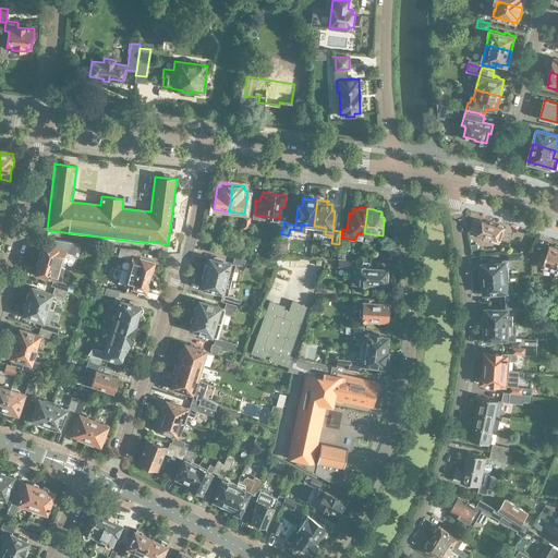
[(473,218),(470,230),(482,234),(481,238),(492,241),(493,238),(500,241),(505,228),(480,219),(480,220),(473,218)]
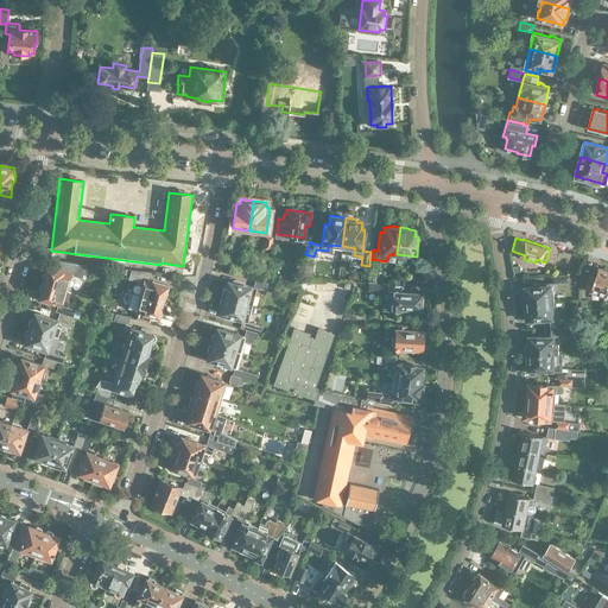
[(49,266),(44,283),(70,290),(73,280),(74,280),(75,276),(82,277),(86,265),(61,260),(58,270),(49,266)]
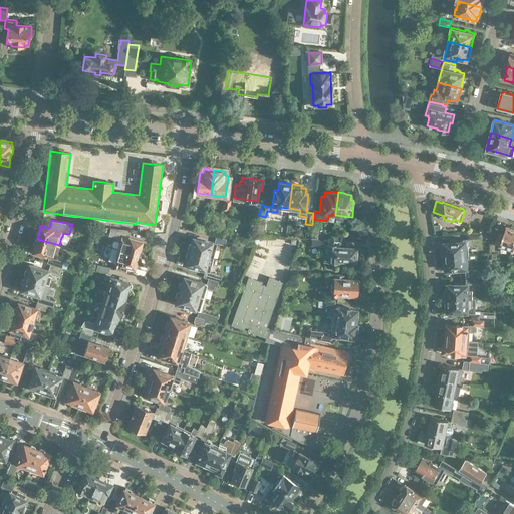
[(195,224),(195,225),(193,230),(206,233),(207,227),(195,224)]
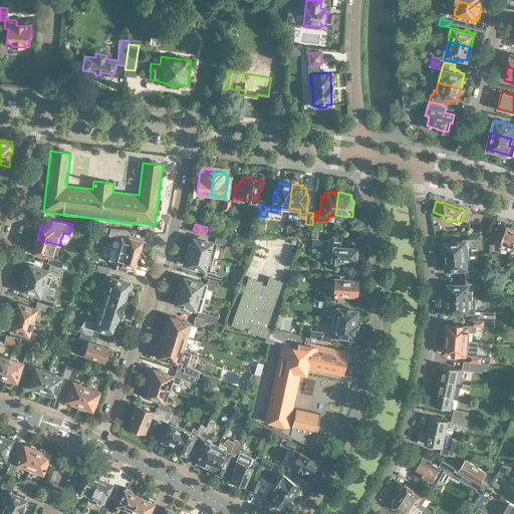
[(498,233),(494,243),(512,249),(513,242),(513,226),(512,226),(511,228),(507,226),(504,235),(498,233)]
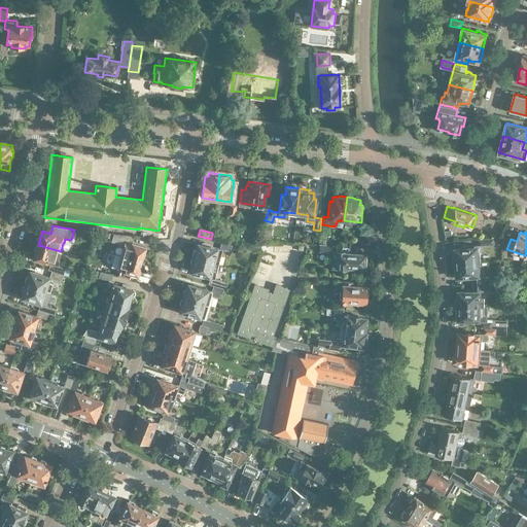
[(131,236),(113,234),(111,241),(117,243),(117,246),(115,247),(114,251),(115,253),(114,254),(119,255),(141,261),(145,247),(129,243),(131,236)]
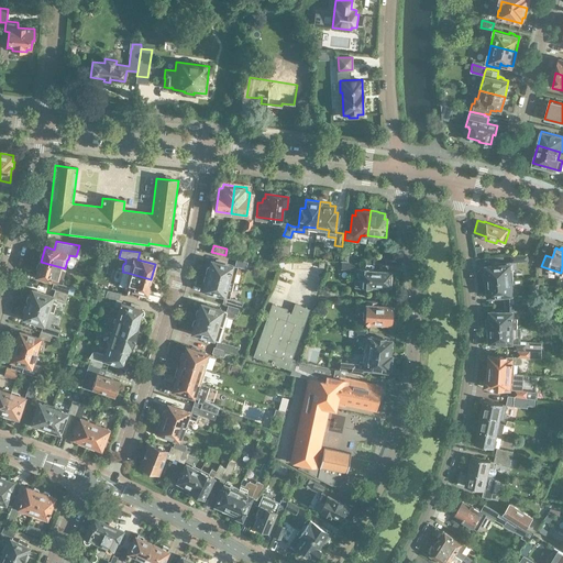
[(207,267),(205,275),(233,283),(238,266),(245,268),(246,268),(251,269),(253,263),(236,258),(234,266),(225,263),(216,260),(216,261),(211,260),(209,266),(207,267)]
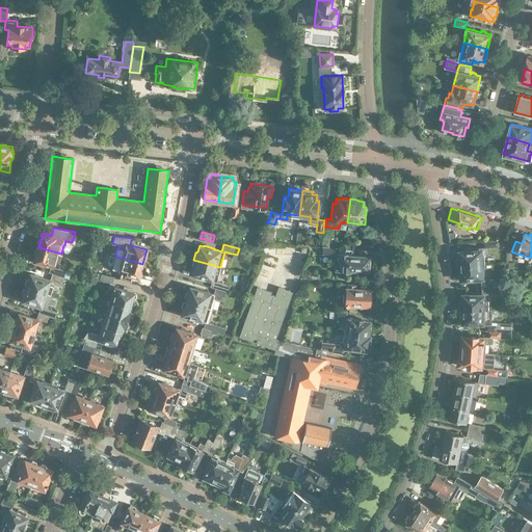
[(61,254),(38,247),(34,261),(50,266),(49,272),(52,273),(64,276),(64,277),(69,278),(71,271),(58,268),(60,263),(59,263),(62,255),(61,254)]
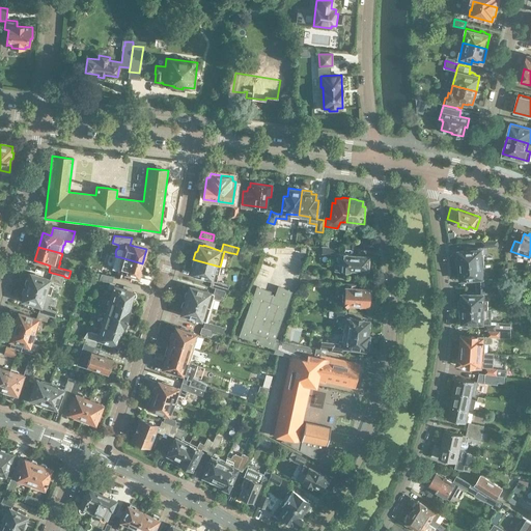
[(458,263),(459,266),(482,263),(481,247),(465,248),(466,250),(458,251),(458,257),(457,257),(457,263),(458,263)]
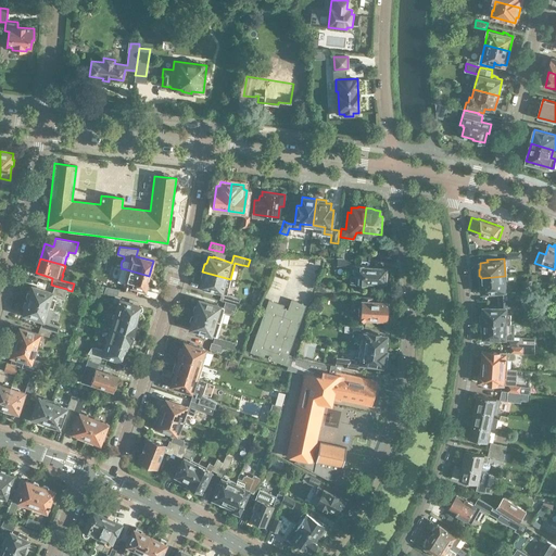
[(366,266),(352,265),(351,282),(355,283),(355,282),(365,282),(366,285),(373,286),(375,283),(375,281),(383,282),(384,268),(366,267),(366,266)]
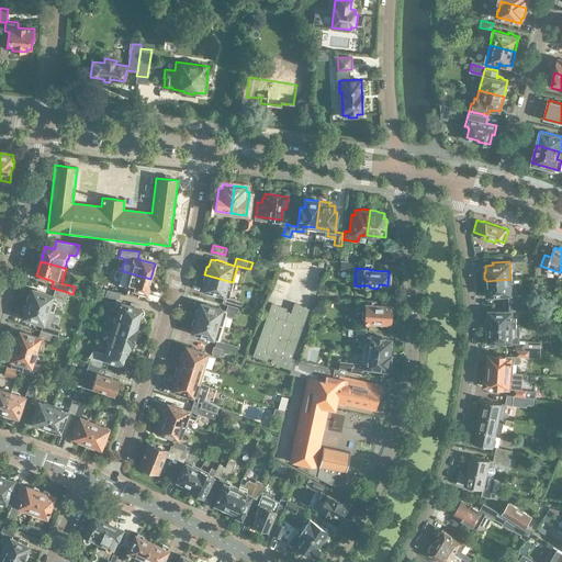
[(125,280),(127,280),(125,287),(146,293),(150,279),(127,272),(125,280)]
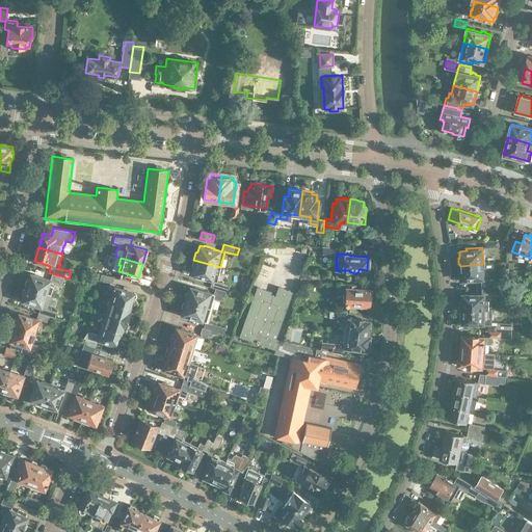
[(220,267),(193,260),(192,265),(193,268),(192,274),(196,275),(195,276),(205,280),(206,278),(214,281),(212,287),(215,288),(227,291),(228,292),(230,285),(216,281),(220,267)]
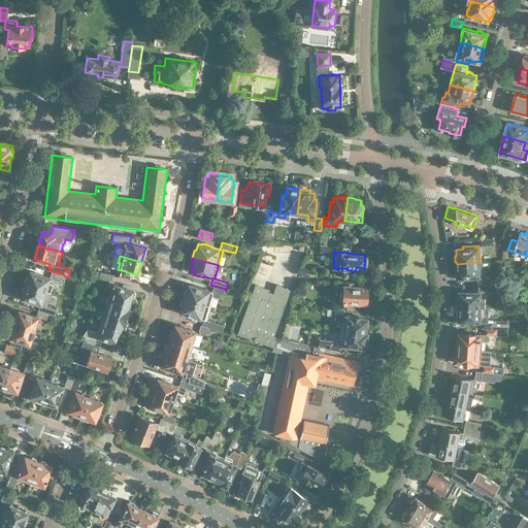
[(480,262),(457,264),(457,271),(456,271),(456,278),(468,277),(468,279),(472,278),(472,286),(483,285),(483,278),(481,278),(480,270),(482,270),(481,267),(480,262)]
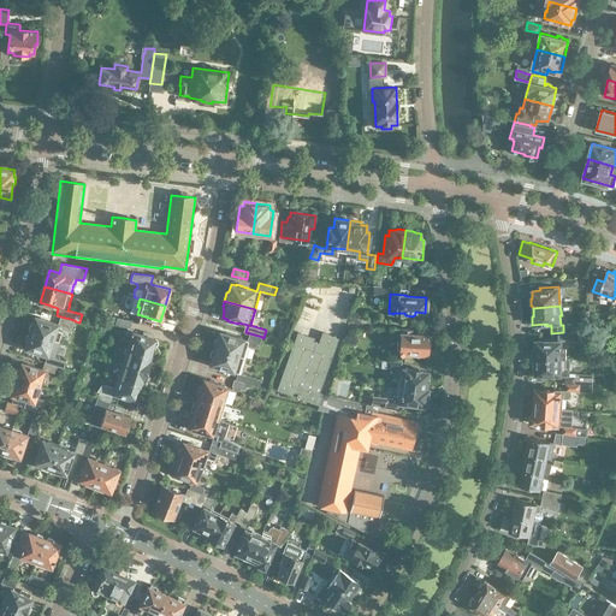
[(35,315),(29,332),(59,341),(61,332),(55,330),(57,325),(71,330),(75,321),(75,320),(60,317),(58,324),(35,315)]
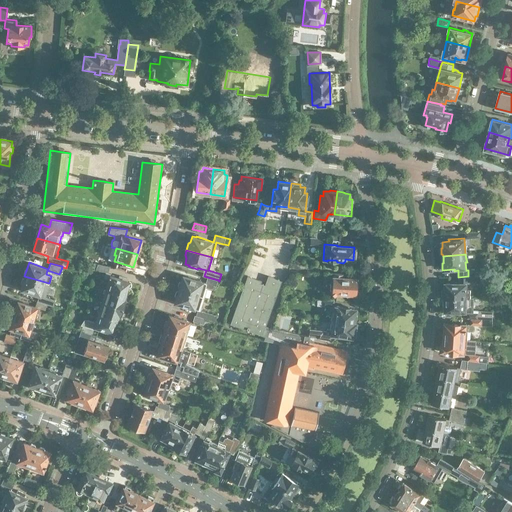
[(110,267),(94,263),(93,269),(96,270),(106,272),(104,278),(108,279),(105,289),(124,295),(127,286),(129,287),(130,286),(131,284),(131,282),(129,281),(125,280),(125,278),(119,276),(119,278),(110,276),(111,274),(108,272),(110,267)]
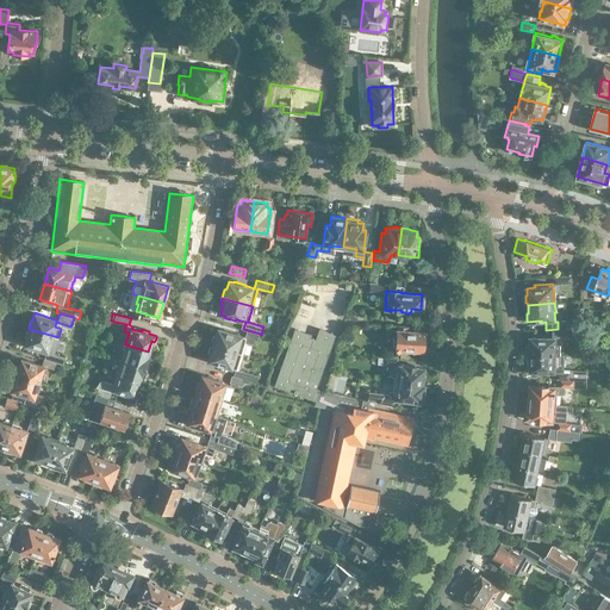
[(408,327),(390,325),(388,330),(396,331),(396,344),(392,347),(397,352),(399,349),(400,349),(400,358),(410,359),(411,349),(423,350),(424,331),(408,330),(408,327)]
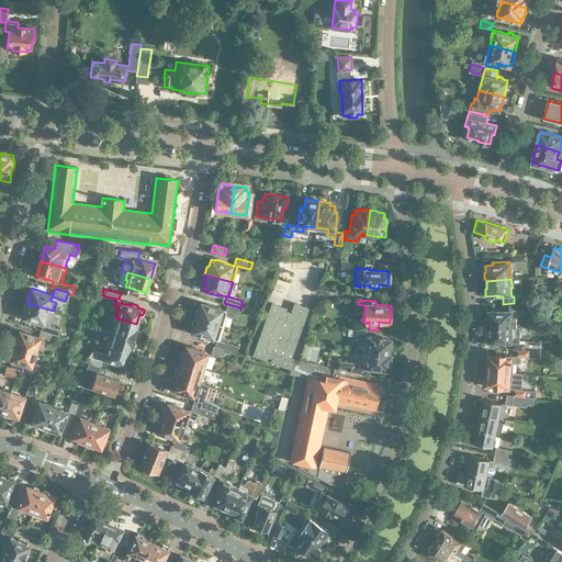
[(290,312),(285,311),(287,308),(270,302),(251,356),(289,369),(288,372),(307,377),(289,461),(299,463),(298,467),(296,465),(296,467),(316,476),(328,483),(332,484),(335,484),(338,483),(341,481),(344,479),(345,475),(350,452),(323,446),(322,450),(318,449),(327,407),(334,409),(336,402),(344,404),(344,402),(374,409),(380,384),(343,377),(345,370),(344,370),(333,368),(332,369),(293,361),(292,360),(292,358),(291,357),(308,308),(293,302),(290,312)]
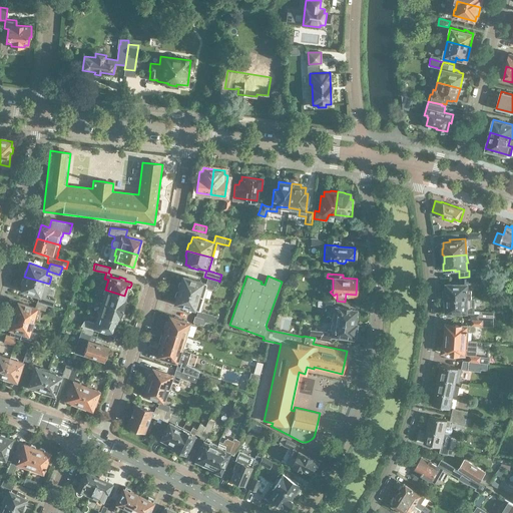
[(49,284),(24,277),(20,290),(39,296),(37,302),(51,306),(53,300),(45,298),(49,284)]
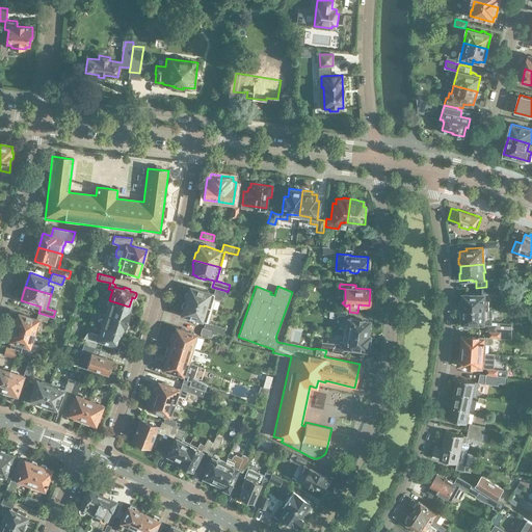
[(214,294),(190,287),(188,291),(187,291),(185,300),(212,309),(215,299),(220,300),(221,296),(224,297),(227,291),(215,288),(214,294)]
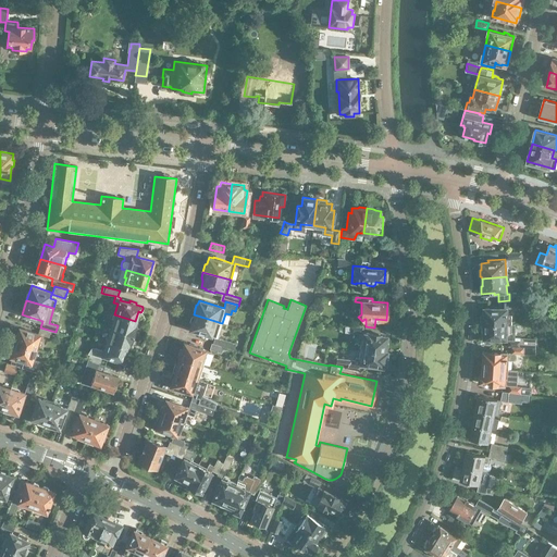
[(481,313),(481,324),(509,324),(509,313),(507,313),(507,308),(512,308),(512,301),(502,301),(500,307),(490,307),(490,308),(483,308),(483,313),(481,313)]
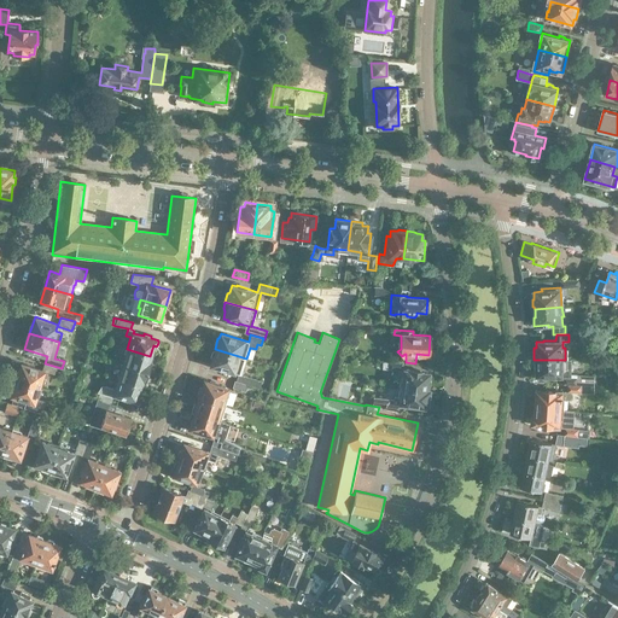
[(123,353),(121,363),(149,372),(152,361),(149,361),(150,356),(127,349),(126,354),(123,353)]
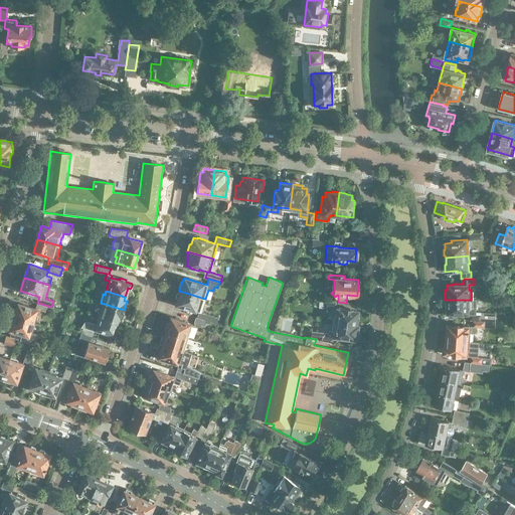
[(205,299),(179,291),(176,300),(177,300),(175,305),(198,312),(196,317),(206,321),(216,324),(218,317),(201,312),(205,299)]
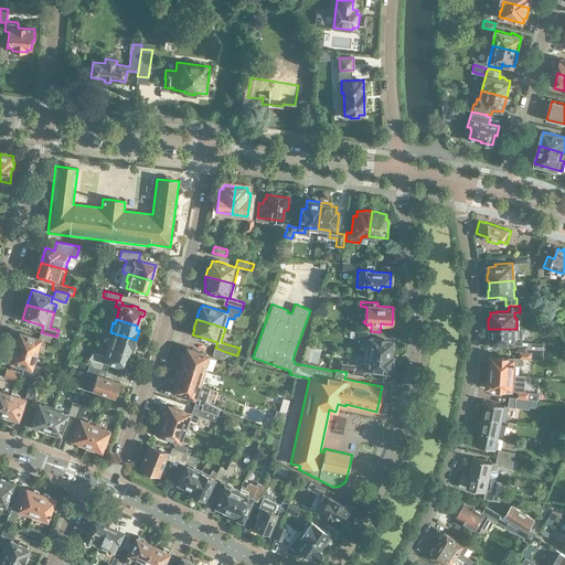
[(516,329),(488,329),(488,337),(490,337),(490,343),(497,343),(497,344),(516,345),(516,352),(519,352),(544,352),(544,343),(522,342),(522,338),(516,338),(516,329)]
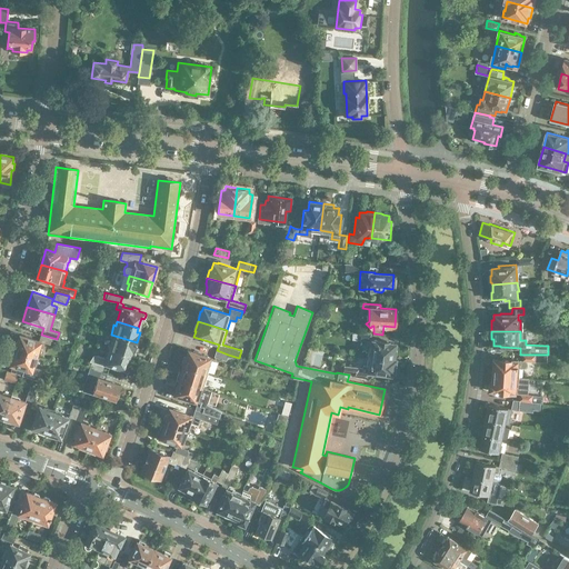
[(358,333),(352,332),(351,340),(366,340),(366,346),(368,346),(367,356),(395,360),(397,351),(393,350),(395,343),(388,342),(388,341),(372,339),(372,340),(369,340),(370,333),(358,333)]
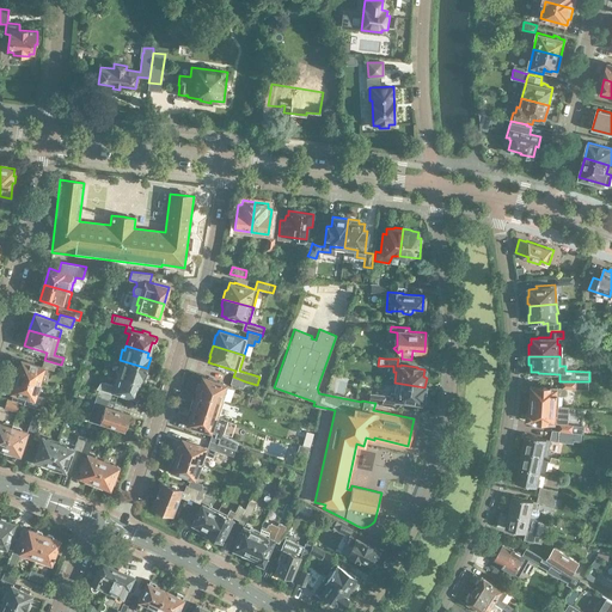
[(18,366),(16,377),(40,384),(44,367),(54,371),(56,363),(44,360),(42,367),(22,361),(19,366),(18,366)]
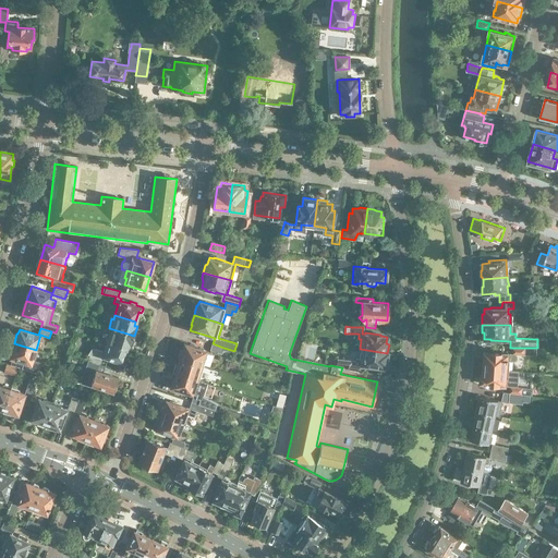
[(99,340),(106,342),(128,349),(129,343),(131,344),(134,336),(109,328),(107,334),(106,334),(102,335),(102,336),(100,336),(99,340)]
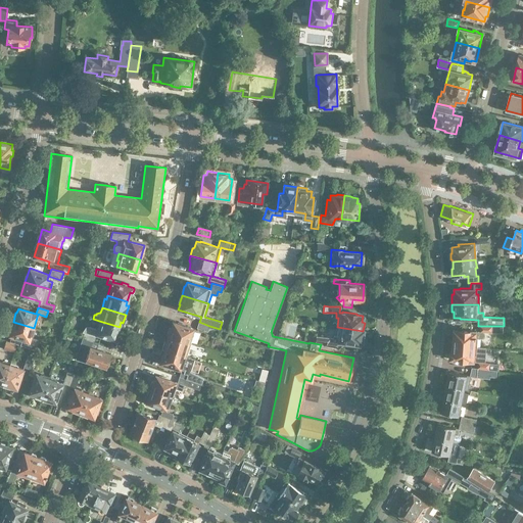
[(85,333),(83,338),(94,342),(94,341),(95,336),(96,336),(96,334),(103,337),(102,339),(109,341),(110,339),(115,340),(117,340),(119,337),(119,335),(116,334),(120,327),(99,321),(97,329),(87,326),(82,332),(85,333)]
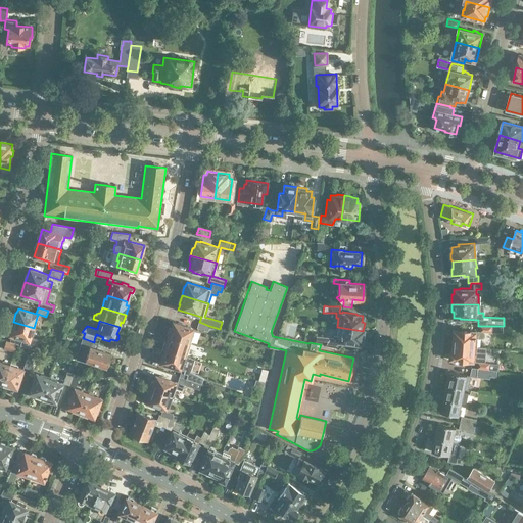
[(34,328),(13,322),(10,331),(11,331),(9,335),(16,337),(14,343),(16,344),(21,345),(24,339),(30,341),(34,328)]
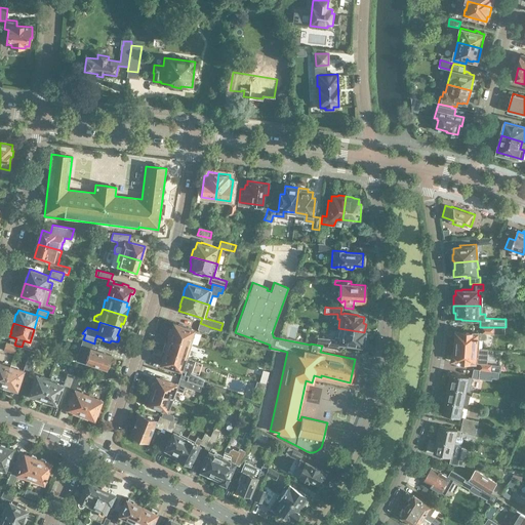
[(167,336),(169,337),(191,344),(196,330),(185,327),(186,325),(178,323),(177,324),(173,323),(171,330),(169,329),(167,336)]
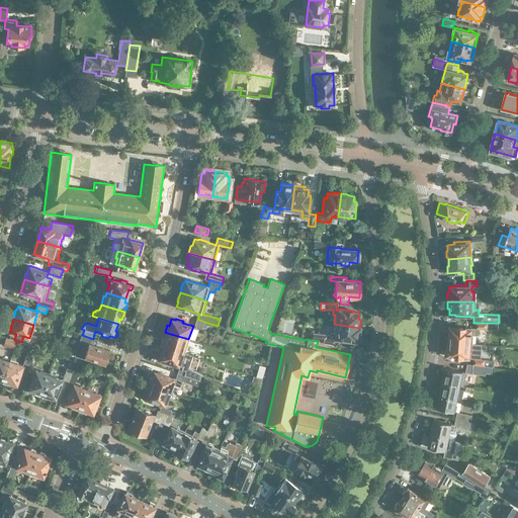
[(207,323),(197,319),(196,319),(194,325),(205,328),(207,323)]
